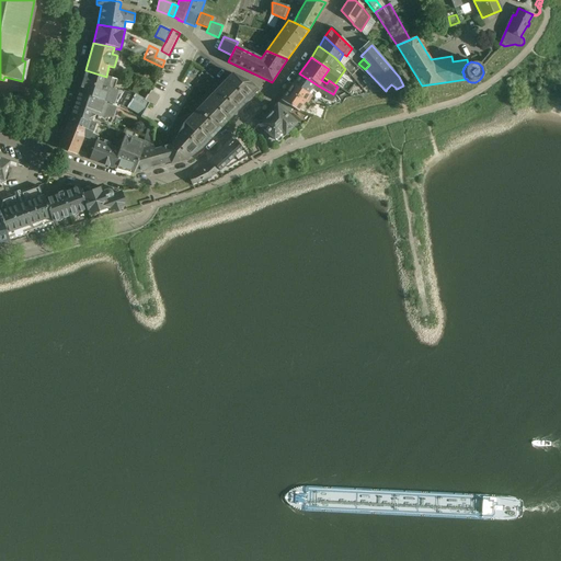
[(403,64),(397,68),(400,73),(407,69),(403,64)]
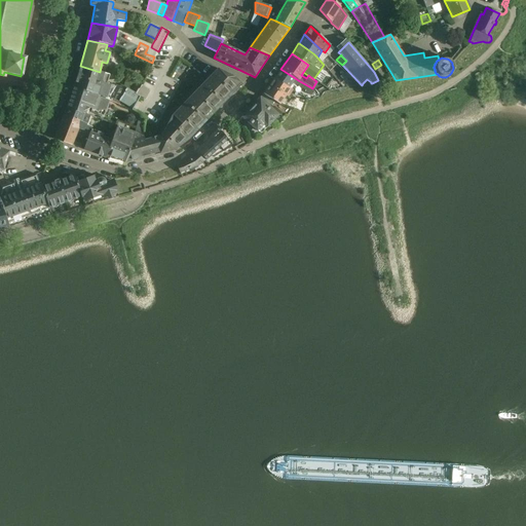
[(100,72),(80,66),(74,86),(91,94),(92,94),(105,99),(108,100),(109,98),(108,98),(114,87),(106,85),(109,75),(100,72)]
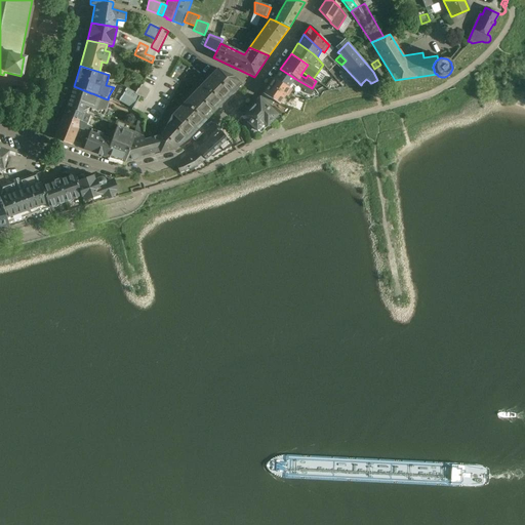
[(159,135),(144,140),(143,136),(135,133),(124,163),(130,162),(173,150),(188,139),(241,84),(234,77),(217,69),(171,116),(163,133),(159,135)]
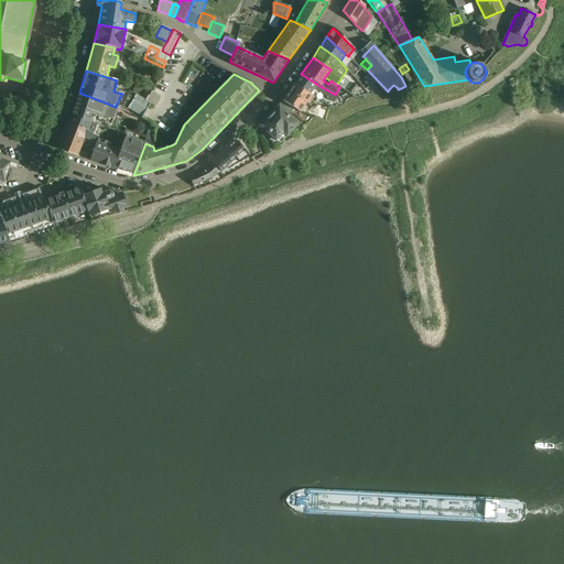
[(301,74),(293,85),(310,95),(313,88),(328,97),(327,99),(332,102),(337,97),(335,95),(320,86),(316,84),(301,74)]
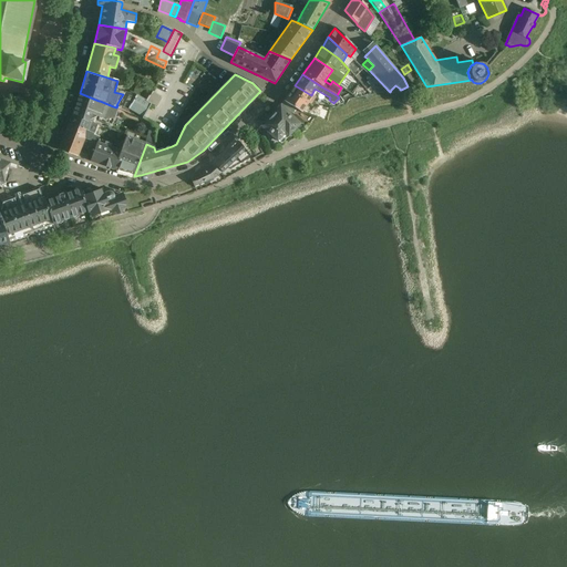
[(377,83),(369,89),(372,94),(384,91),(377,83)]
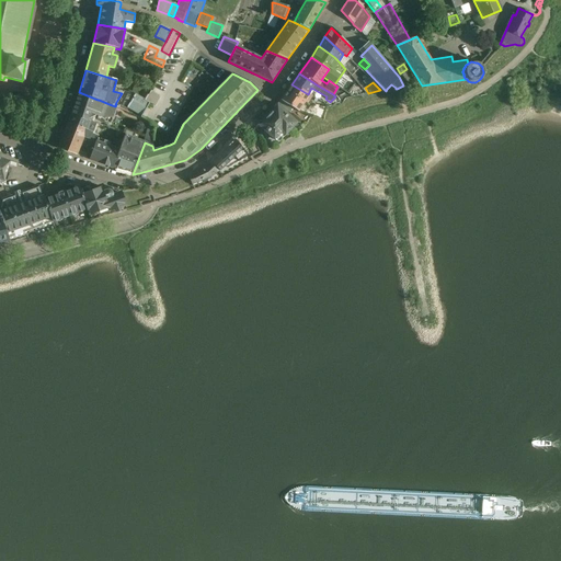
[(292,84),(281,101),(292,107),(297,111),(309,94),(308,94),(292,84)]
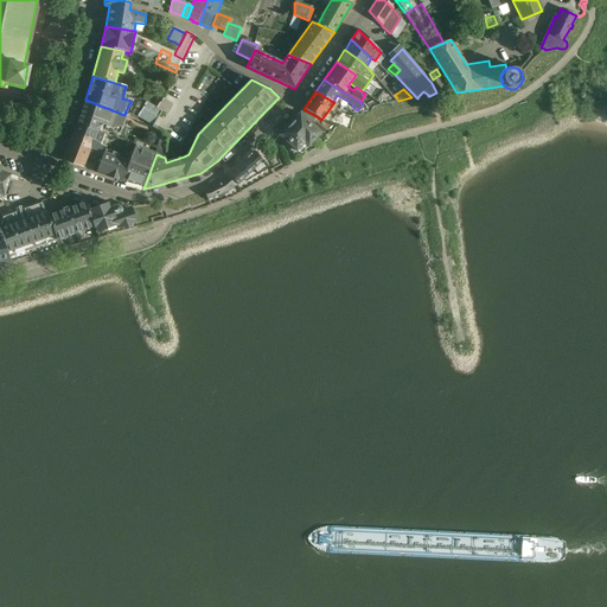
[(413,98),(411,97),(398,101),(395,101),(381,104),(372,107),(369,112),(370,113),(374,107),(388,104),(393,107),(397,102),(413,98)]
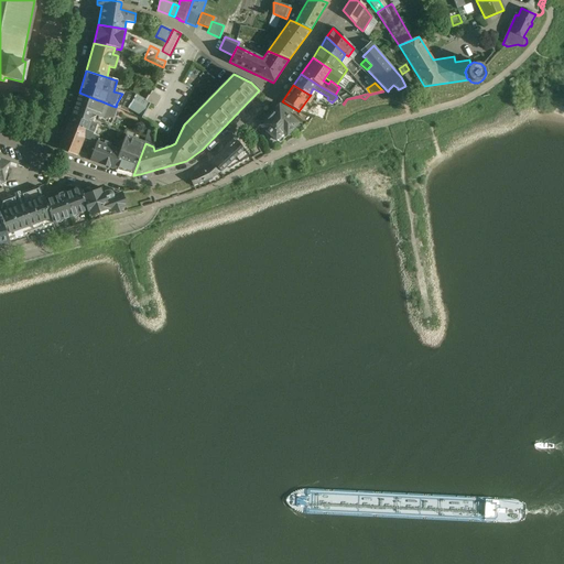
[(134,96),(125,93),(123,91),(122,94),(116,105),(117,105),(116,107),(117,108),(127,112),(128,109),(127,108),(134,96)]
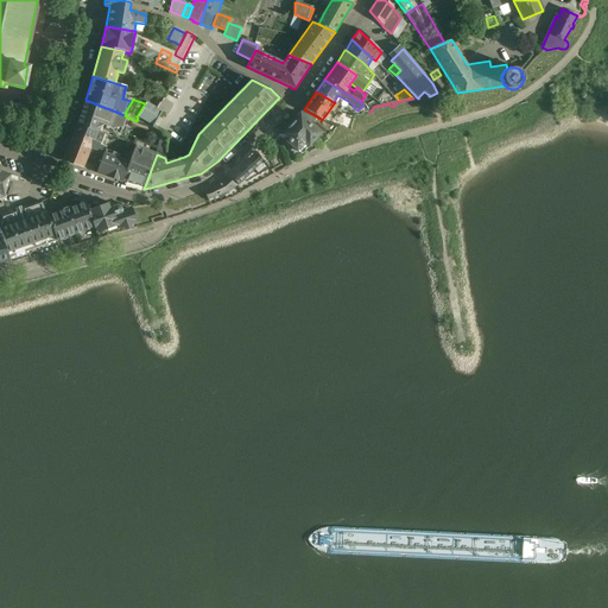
[(106,108),(86,100),(77,125),(92,130),(92,131),(97,133),(103,134),(106,130),(119,135),(126,116),(125,115),(121,114),(107,108),(106,108)]
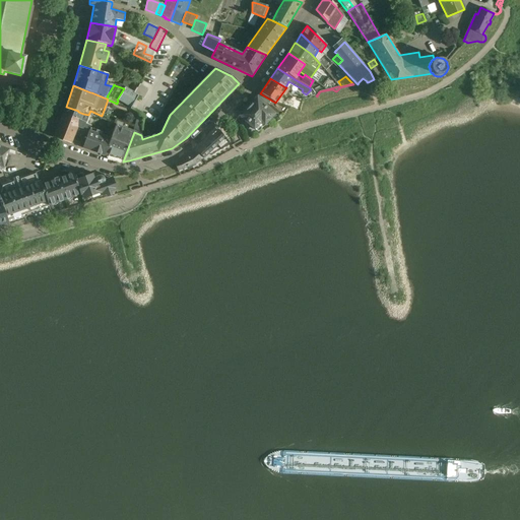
[(134,92),(125,87),(124,88),(117,100),(118,101),(131,108),(131,109),(138,95),(134,93),(134,92)]
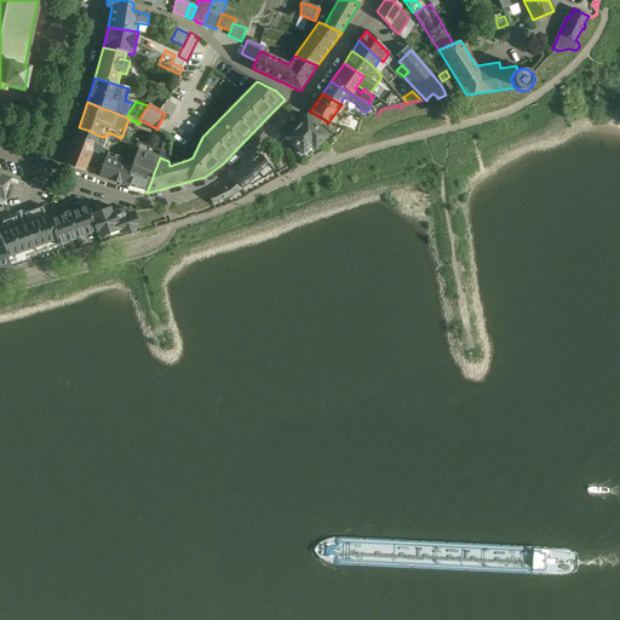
[(377,113),(375,112),(374,113),(361,119),(356,132),(343,127),(337,137),(332,142),(325,149),(294,168),(292,168),(292,170),(288,171),(281,174),(282,177),(294,170),(311,159),(322,151),(328,148),(334,143),(339,137),(343,130),(357,135),(362,120),(374,115),(375,113),(377,113)]
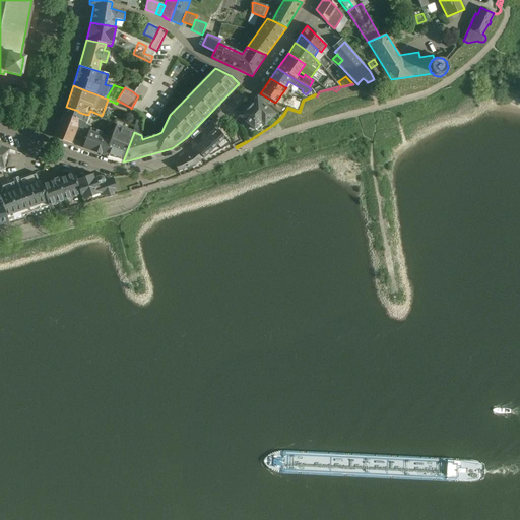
[(270,100),(260,93),(256,98),(265,106),(270,100)]
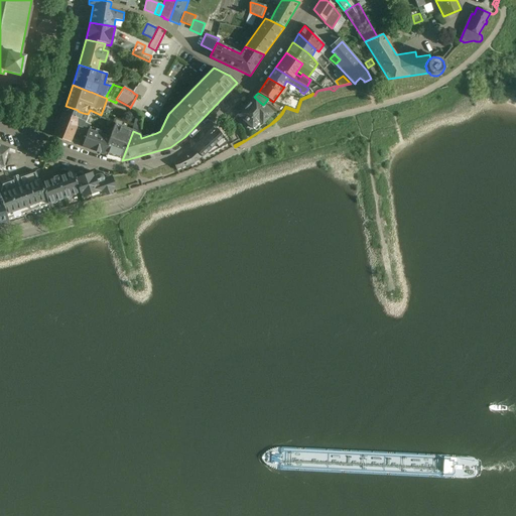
[(254,97),(237,115),(251,128),(258,121),(261,124),(272,113),(263,105),(254,97)]
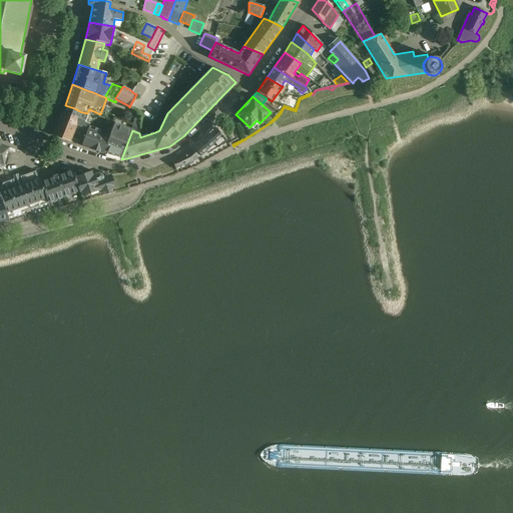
[(82,112),(77,110),(77,109),(65,105),(62,112),(79,119),(82,112)]
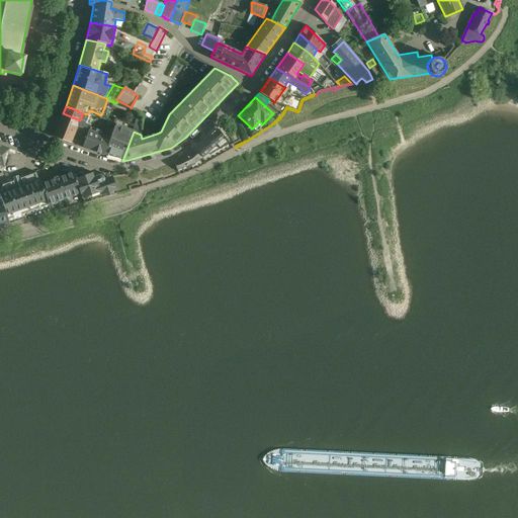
[(80,120),(63,113),(59,124),(53,138),(70,144),(77,126),(82,128),(85,123),(85,122),(80,120)]
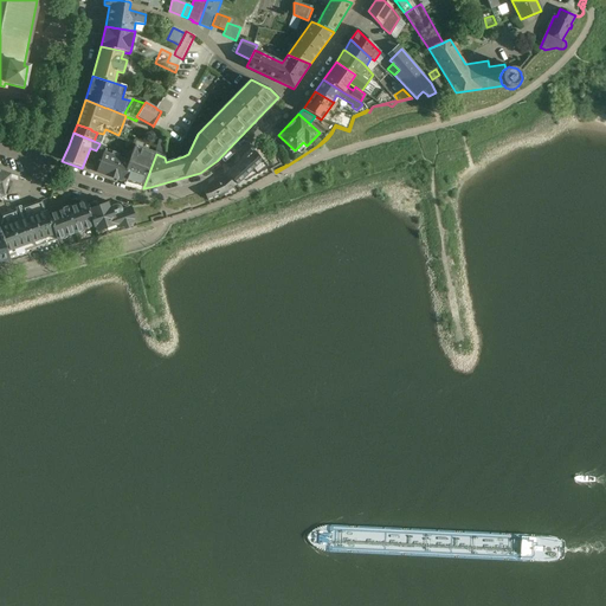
[(110,136),(104,133),(103,134),(100,143),(100,144),(105,147),(110,136)]
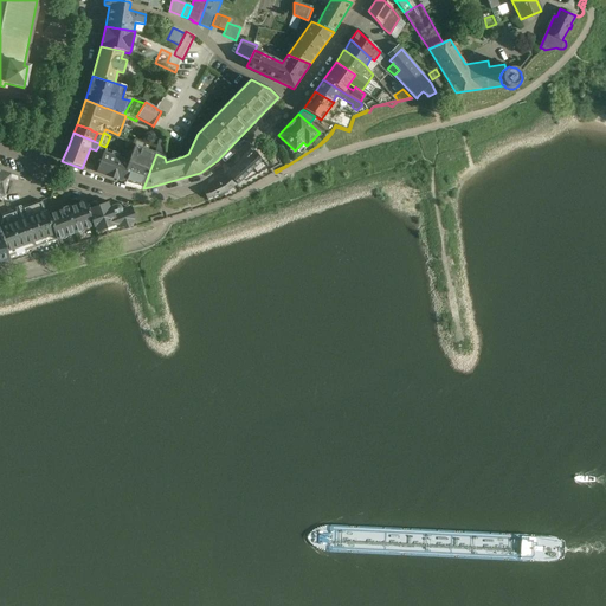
[(167,137),(161,133),(155,153),(156,154),(165,158),(167,137)]
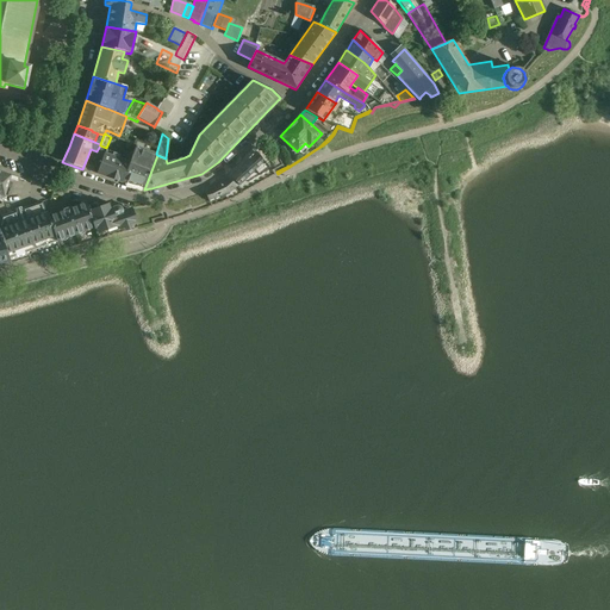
[(106,148),(100,145),(97,151),(94,159),(101,161),(104,154),(106,148)]
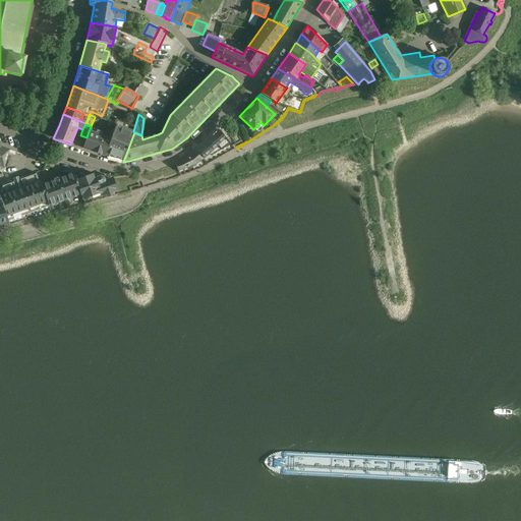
[(133,131),(116,125),(104,157),(123,162),(134,132),(133,131)]
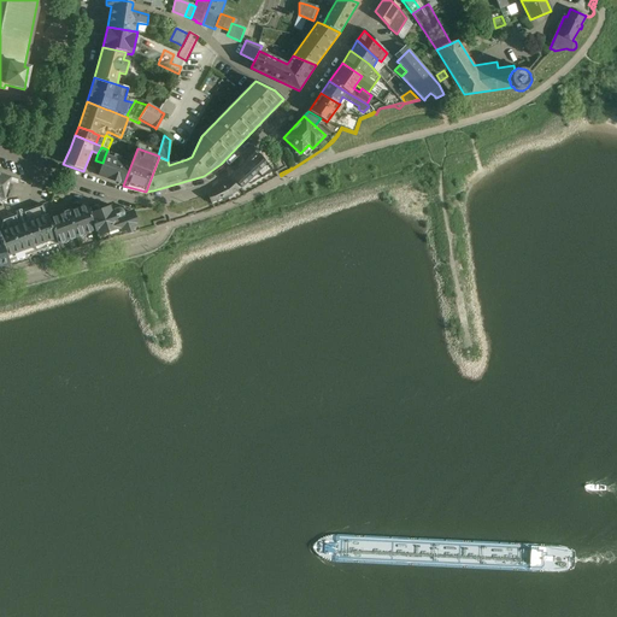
[(259,154),(253,160),(231,180),(239,188),(252,177),(253,180),(257,177),(256,175),(266,165),(259,154)]
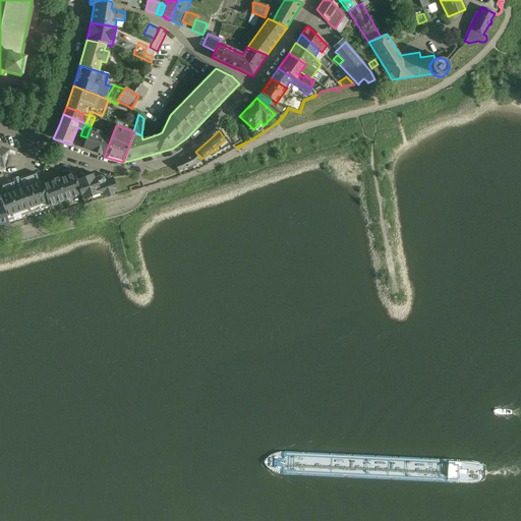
[(89,131),(87,137),(82,149),(104,157),(110,139),(89,131)]
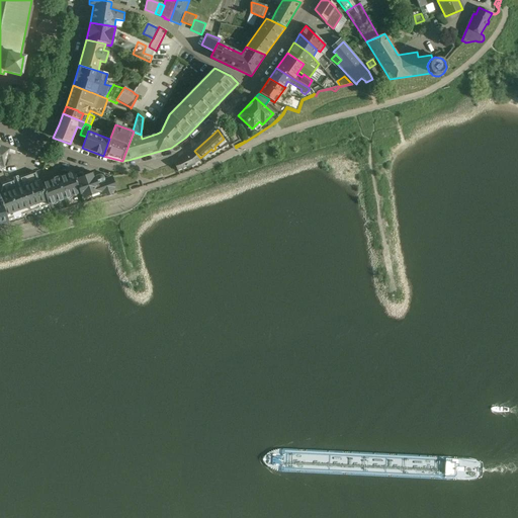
[(240,141),(242,140),(240,136),(237,138),(239,141),(230,146),(232,149),(200,166),(189,170),(178,175),(163,180),(163,181),(171,178),(189,172),(198,168),(234,149),(232,146),(234,144),(240,141)]
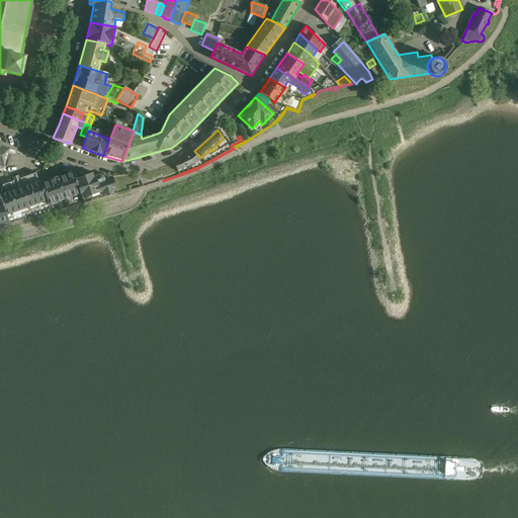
[(194,151),(188,156),(178,162),(174,164),(176,170),(194,163),(200,158),(194,151)]
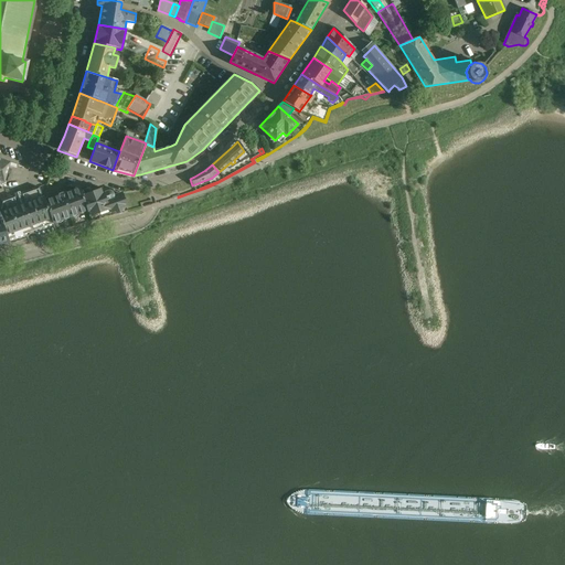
[(39,188),(20,194),(1,201),(0,205),(0,219),(1,222),(8,240),(52,224),(44,201),(43,198),(42,198),(39,188)]
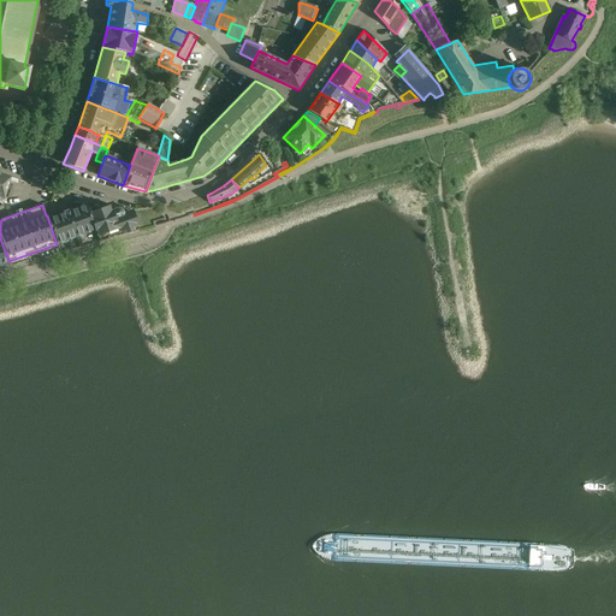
[(87,206),(71,211),(70,211),(64,213),(48,219),(57,244),(94,231),(95,231),(89,213),(87,206)]
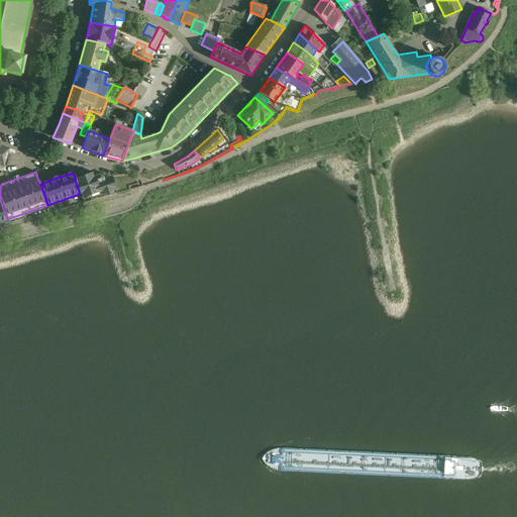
[(99,175),(94,177),(93,173),(75,179),(80,194),(79,194),(81,198),(98,192),(99,196),(104,194),(105,196),(111,194),(111,193),(110,192),(115,190),(111,177),(103,180),(103,178),(102,177),(101,176),(100,176),(99,175)]
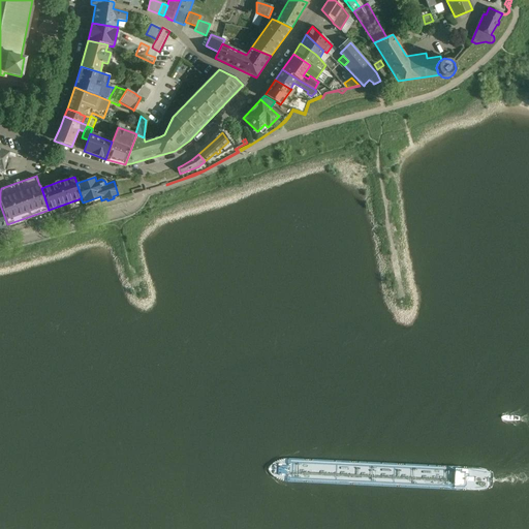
[(162,186),(161,185),(160,186),(146,190),(145,190),(142,191),(134,193),(135,194),(162,186)]
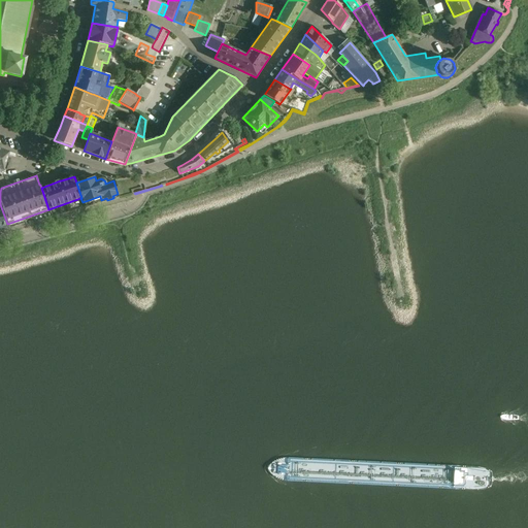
[(134,190),(140,188),(140,187),(139,187),(139,188),(130,190),(131,194),(120,197),(116,198),(114,198),(114,199),(132,194),(131,191),(134,190)]
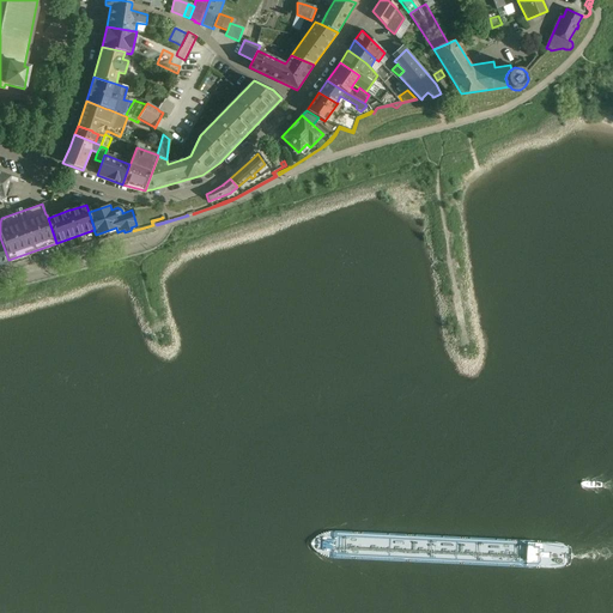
[(71,247),(70,247),(70,249),(128,232),(128,231),(125,232),(71,247)]
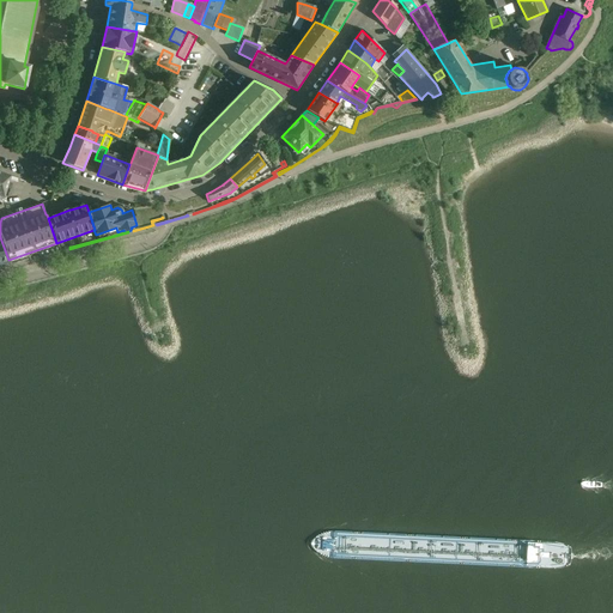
[(65,250),(65,249),(64,249),(40,256),(40,259),(41,258),(41,256),(65,250)]
